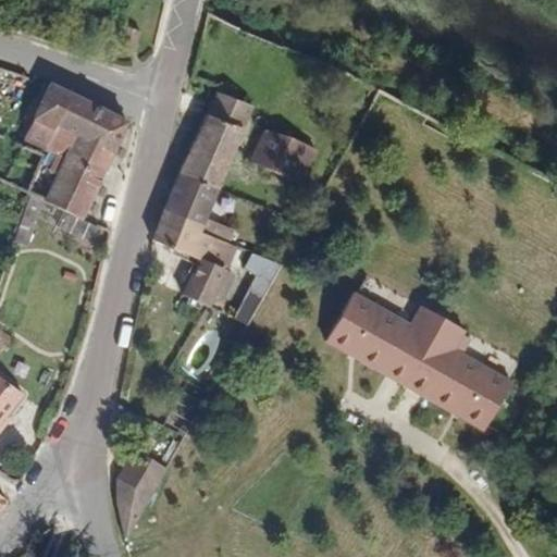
[(47,206),(86,221),(130,120),(56,83),(54,83),(47,99),(40,96),(28,119),(36,122),(29,136),(65,155),(54,181),(36,171),(25,196),(31,198),(47,206)]
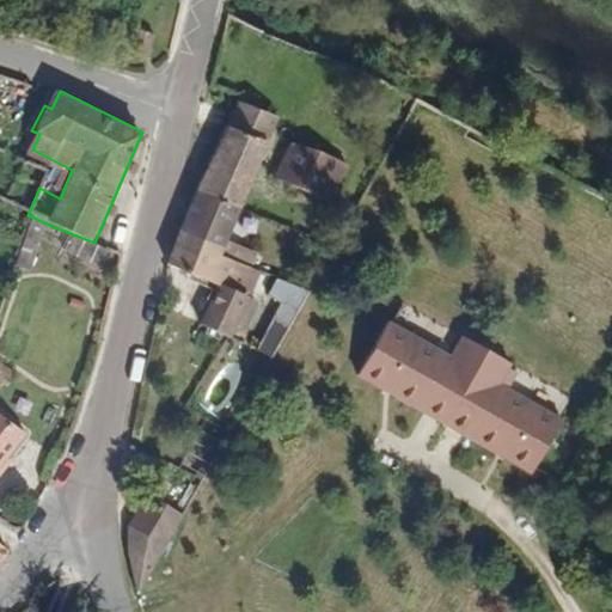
[(203,183),(244,201),(280,118),(242,99),(203,183)]
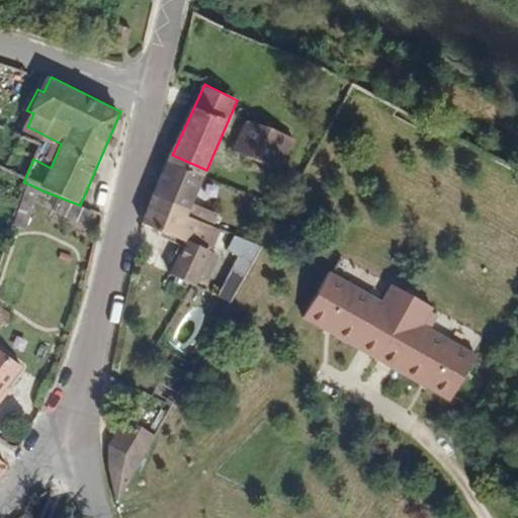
[(277,165),(289,142),(268,130),(267,132),(252,123),(240,145),(277,165)]
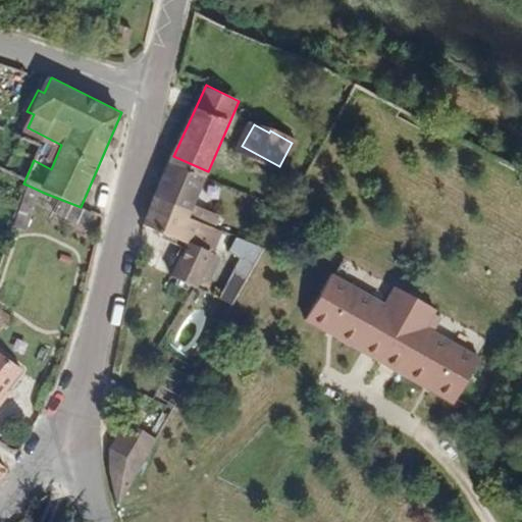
[(155,204),(189,218),(208,171),(173,156),(155,204)]
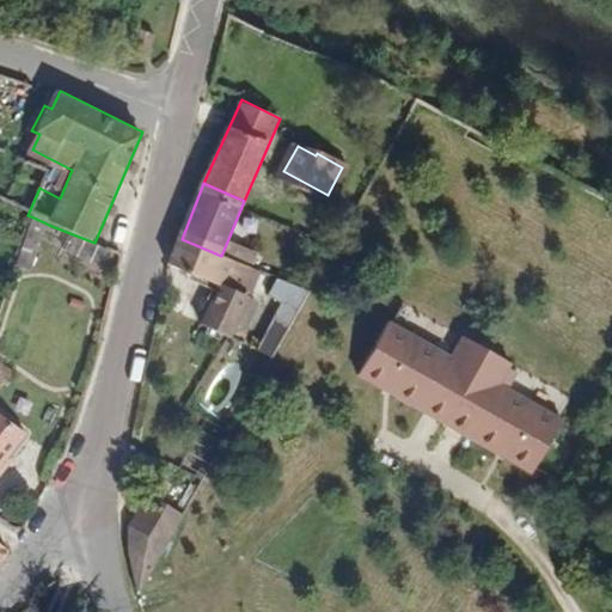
[(210,314),(238,329),(263,274),(221,256),(182,239),(171,267),(222,288),(210,314)]
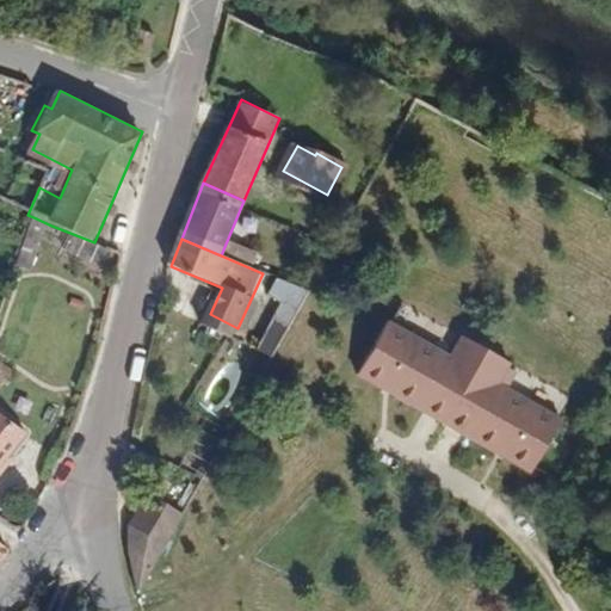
[(275,357),(289,323),(271,316),(258,350),(275,357)]
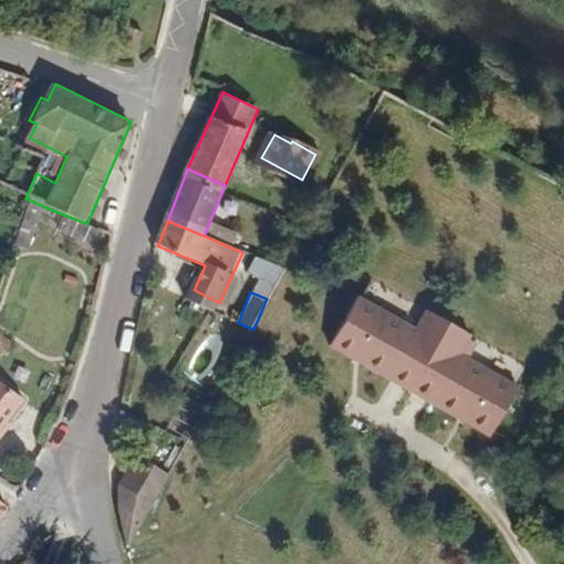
[(527,391),(467,358),(479,339),(434,314),(423,334),(365,302),(337,350),(362,364),(364,360),(372,366),(370,369),(465,422),(467,419),(476,423),(474,426),(498,441),(527,391)]
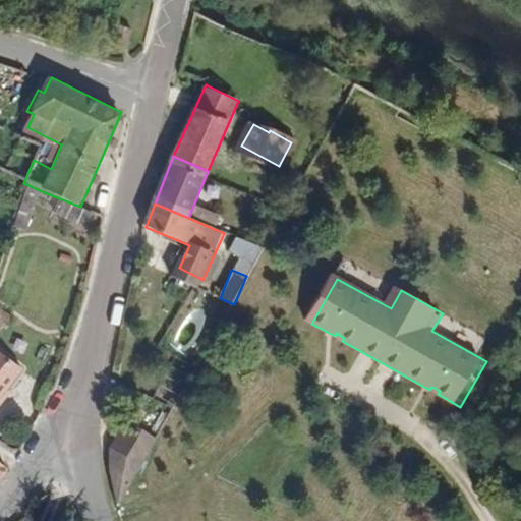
[(231,314),(241,320),(253,296),(243,291),(231,314)]
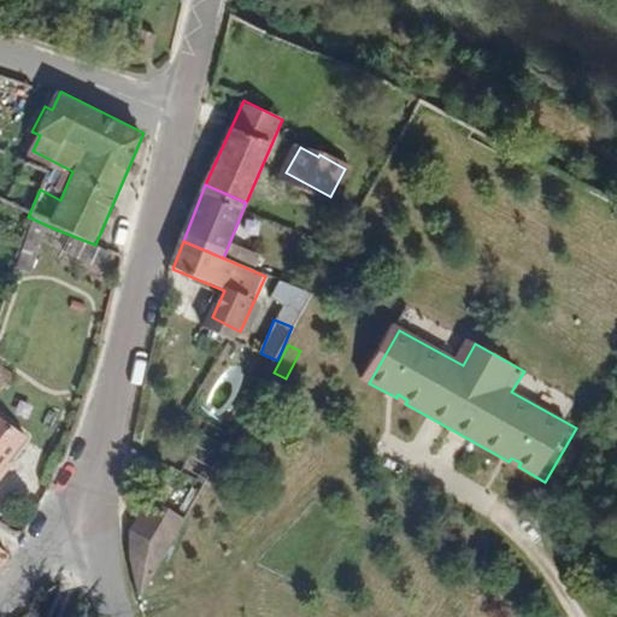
[(252,410),(265,416),(286,378),(274,372),(252,410)]
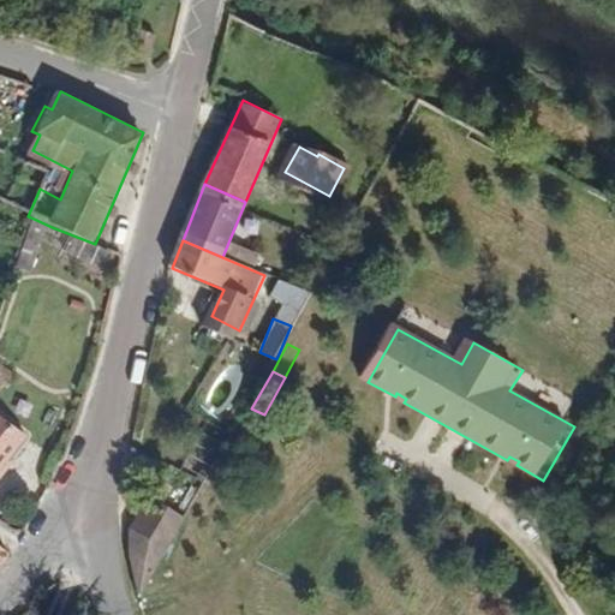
[(0,404),(11,411),(23,395),(0,378),(0,404)]
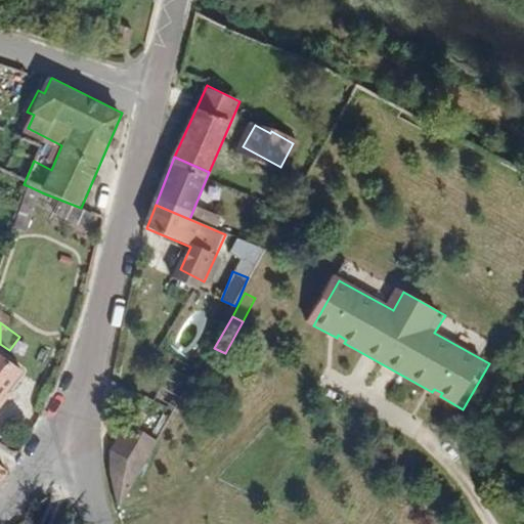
[(0,432),(32,393),(0,365),(0,432)]
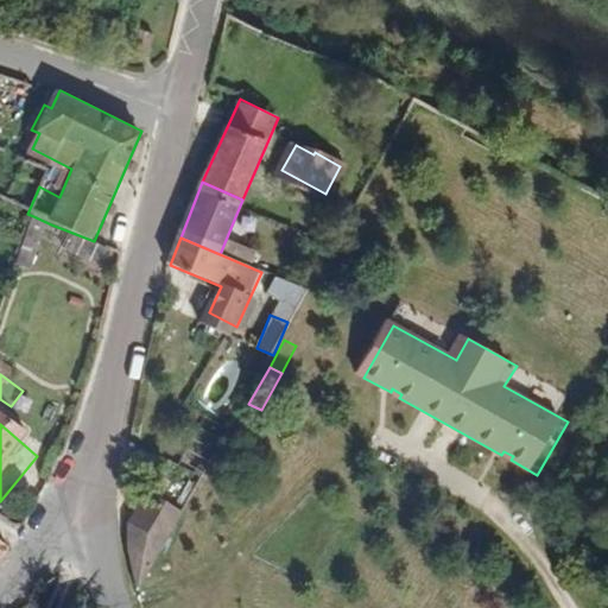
[(143,578),(147,607),(151,607),(163,588),(197,526),(158,502),(156,508),(140,544),(137,544),(141,572),(143,578)]
